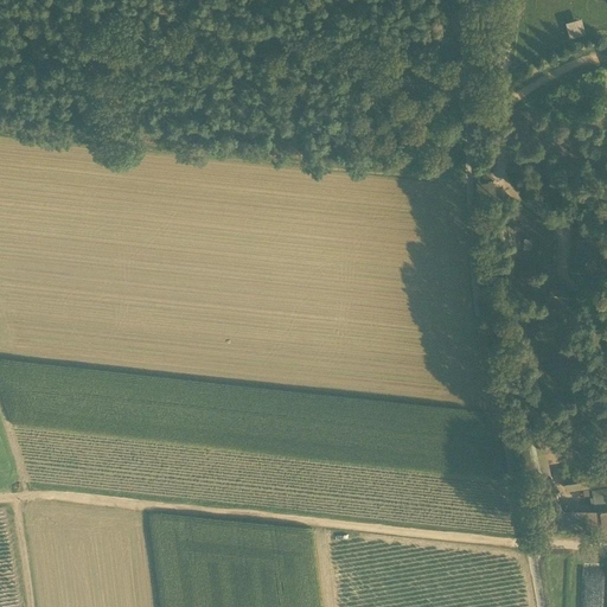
[(569,38),(585,33),(580,18),(564,23),(569,38)]
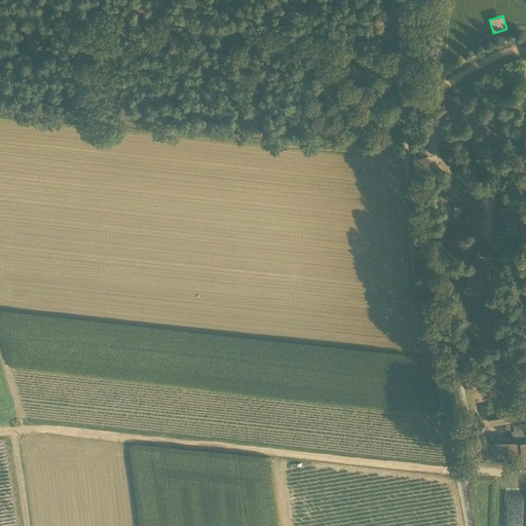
[(415,159),(415,175),(424,173),(422,158),(415,159)]
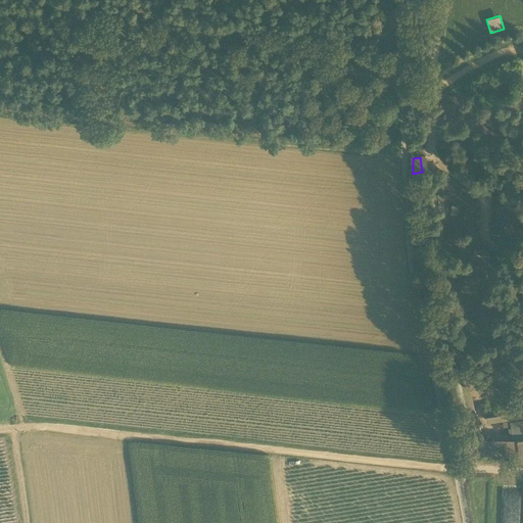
[(479,258),(483,259),(484,258),(488,258),(489,252),(475,250),(474,257),(479,257),(479,258)]
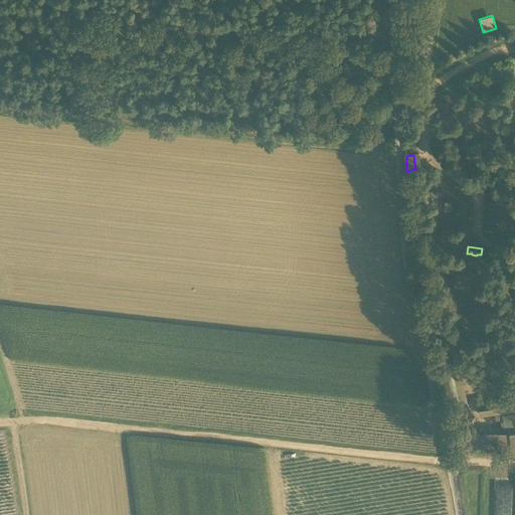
[(477,317),(477,323),(486,322),(485,316),(487,316),(486,308),(484,308),(483,302),(475,303),(476,309),(474,309),(475,317),(477,317)]
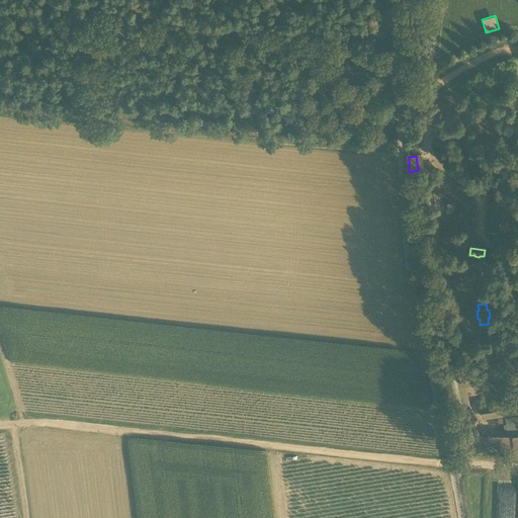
[(450,340),(451,344),(455,342),(450,331),(447,332),(448,336),(446,337),(447,341),(450,340)]
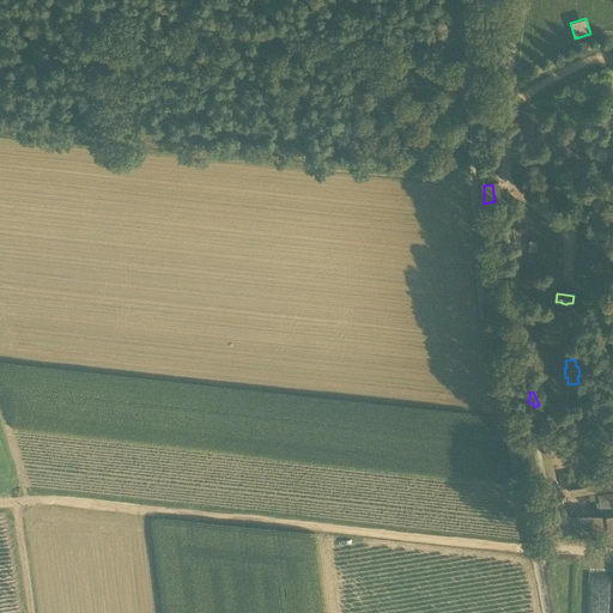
[(612,492),(602,495),(606,517),(608,534),(612,534),(612,492)]
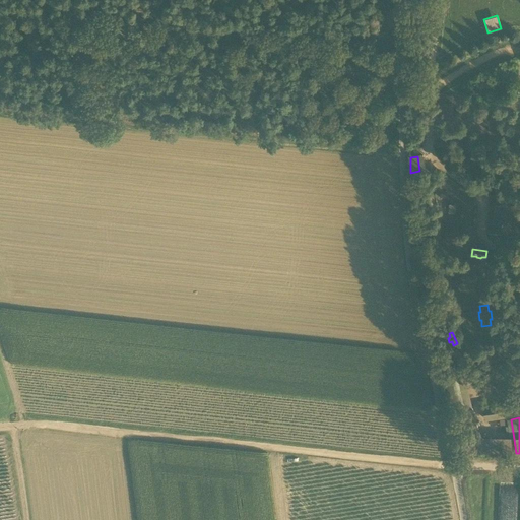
[(517,519),(518,483),(489,482),(486,519),(517,519)]
